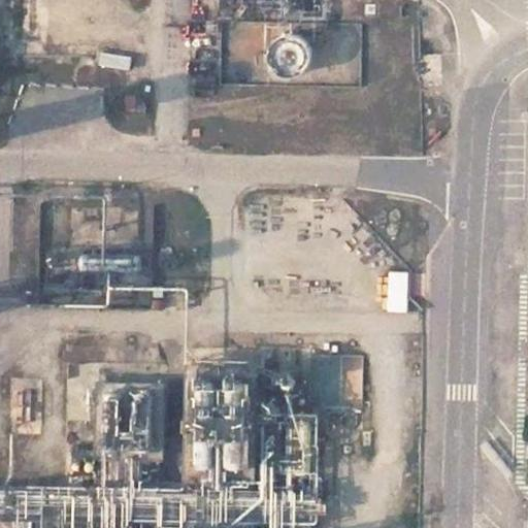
[(362,24),(220,23),(220,85),(362,85),(362,24)]
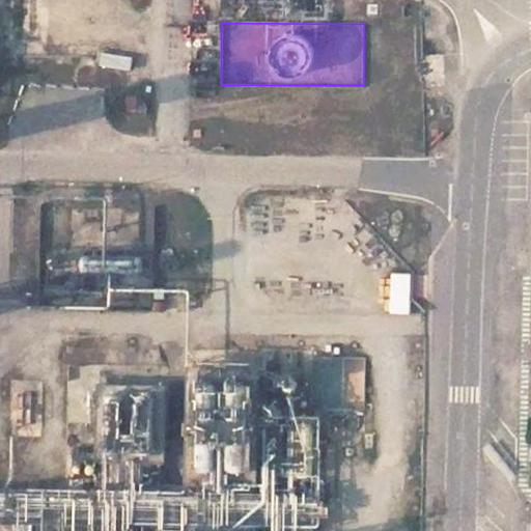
[(350,298),(254,296),(252,373),(348,375),(350,298)]
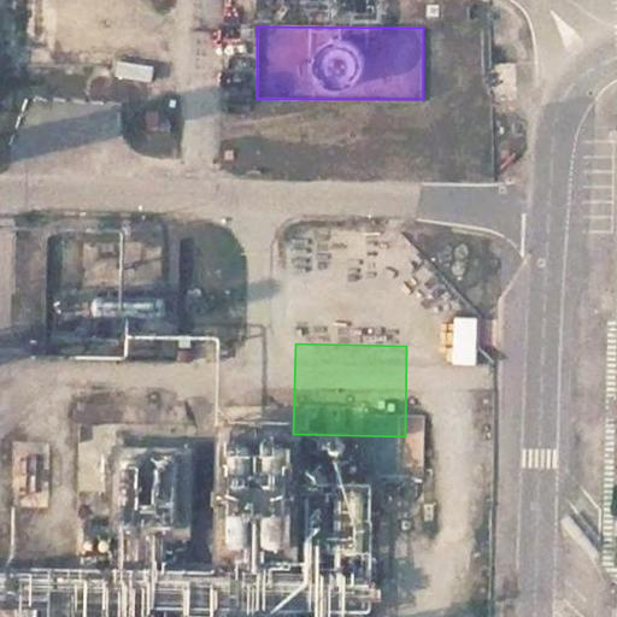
[(98,479),(98,485),(99,487),(100,489),(105,493),(109,494),(113,494),(118,493),(123,488),(124,483),(124,479),(122,475),(119,471),(112,469),(106,469),(100,474),(98,479)]
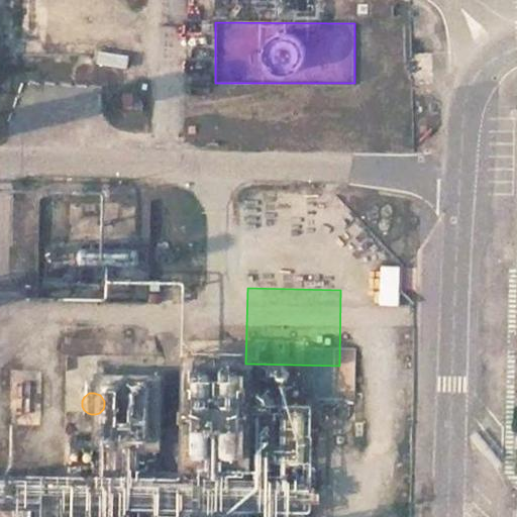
[(89,432),(85,435),(83,438),(80,445),(81,450),(82,455),(87,461),(94,466),(99,466),(108,462),(112,458),(115,453),(116,447),(115,441),(112,436),(110,434),(108,432),(102,430),(96,429),(89,432)]
